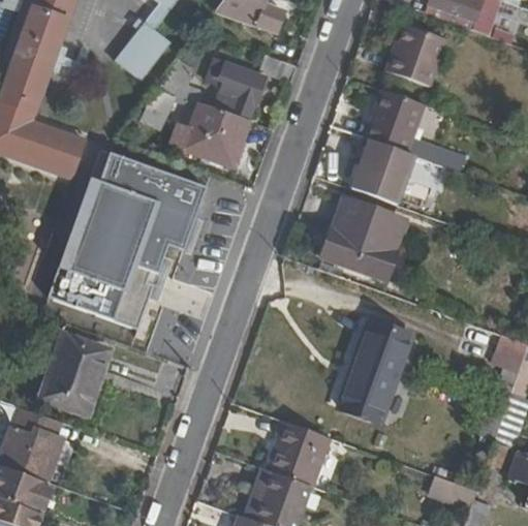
[(73,13),(35,0),(28,0),(23,18),(17,34),(0,81),(0,157),(74,184),(93,132),(39,114),(73,13)]
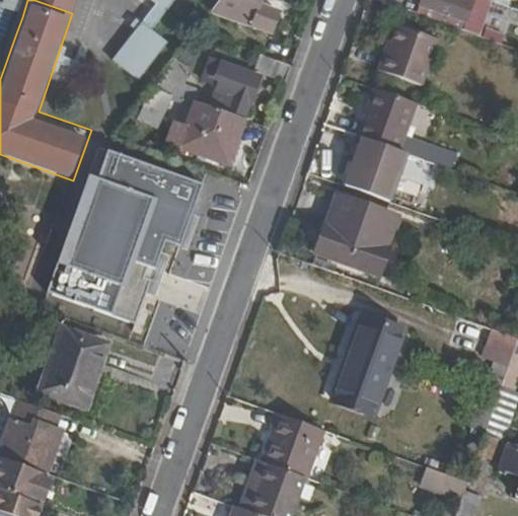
[(9,0),(5,11),(22,17),(27,0),(9,0)]
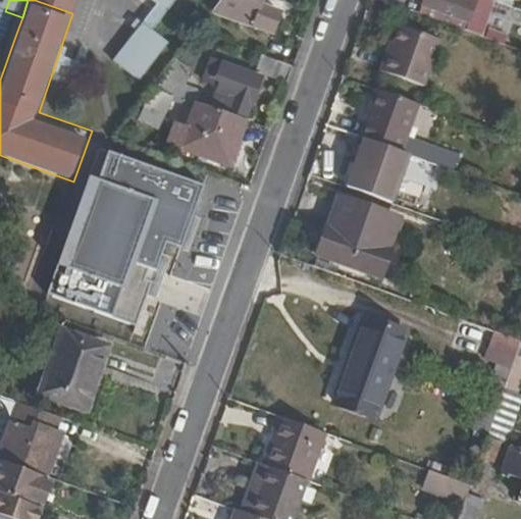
[(35,0),(72,13),(77,0),(35,0)]
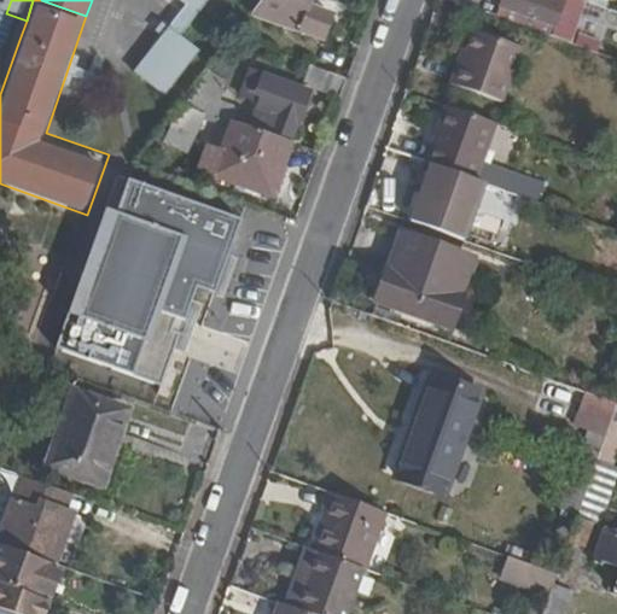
[(193,0),(143,64),(170,88),(207,44),(186,27),(208,0),(193,0)]
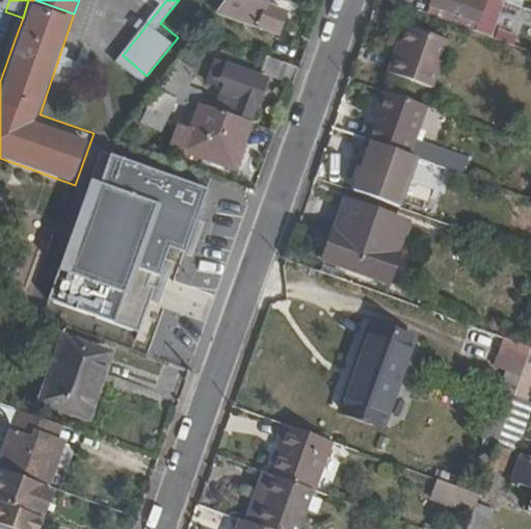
[(223,0),(217,7),(277,27),(285,8),(265,0),(223,0)]
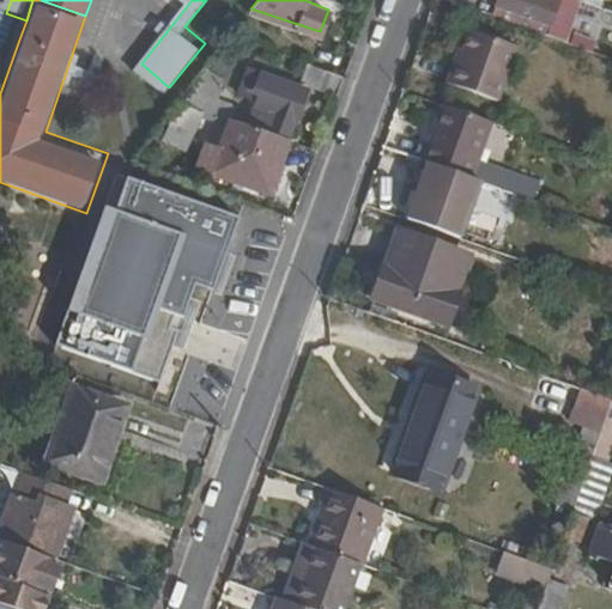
[(537,17),(543,0),(498,0),(498,2),(537,17)]
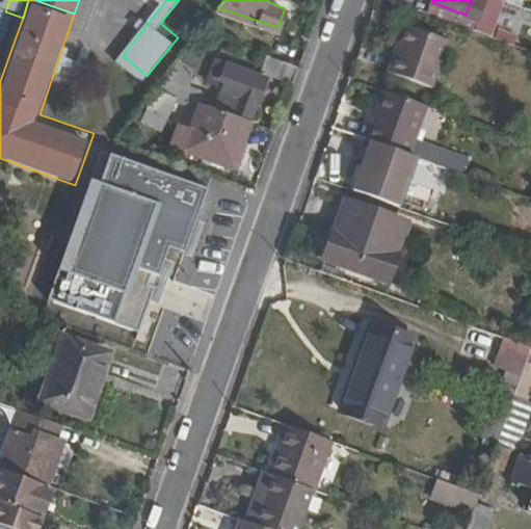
[(388,70),(432,85),(450,36),(412,24),(406,38),(395,36),(390,50),(393,52),(388,70)]
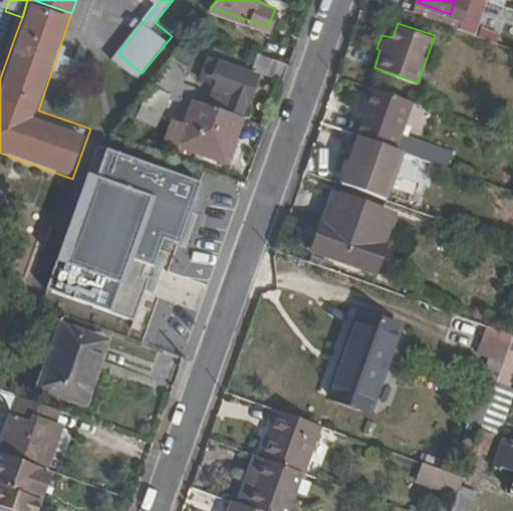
[(253,65),(283,76),(289,61),(258,49),(253,65)]
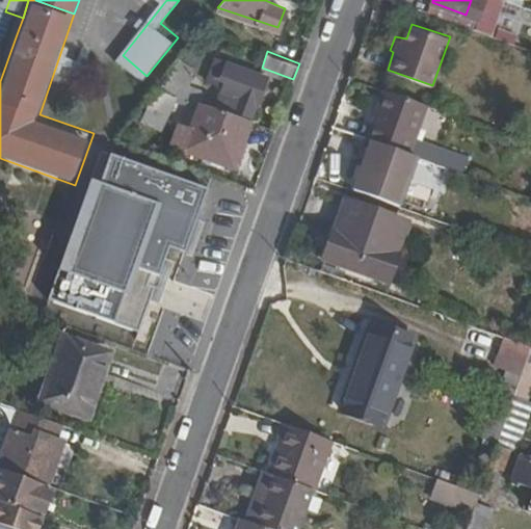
[(234,110),(253,118),(267,75),(218,57),(210,78),(224,84),(222,89),(238,95),(234,110)]
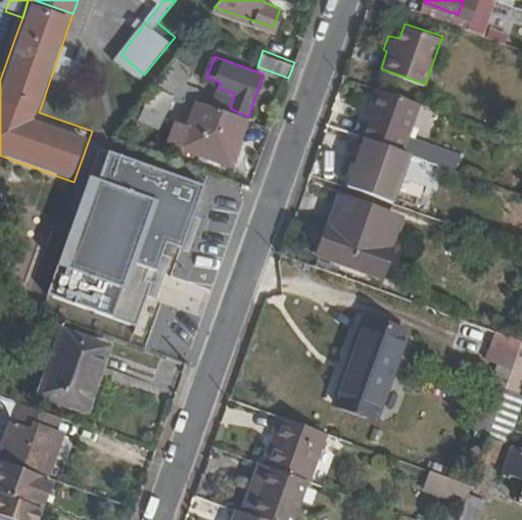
[(376,87),(359,136),(364,139),(369,141),(401,151),(418,103),(376,87)]
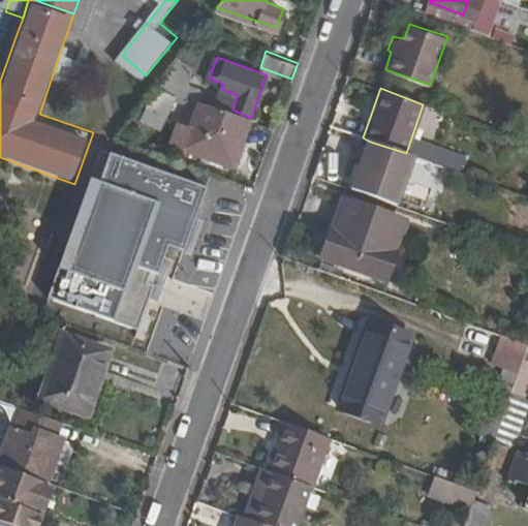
[(236,162),(251,118),(233,110),(202,100),(187,146),(236,162)]
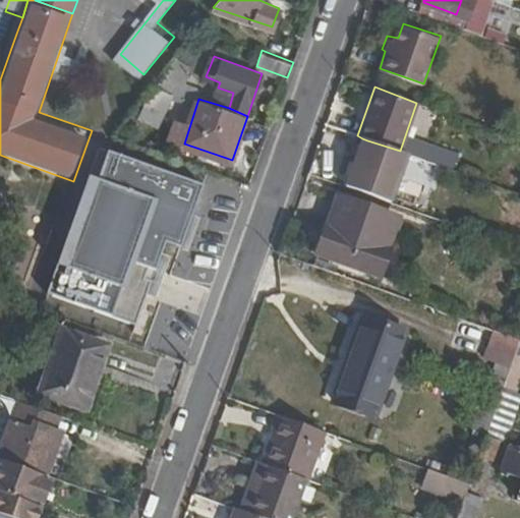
[(362,138),(352,169),(357,171),(367,140),(362,138)]
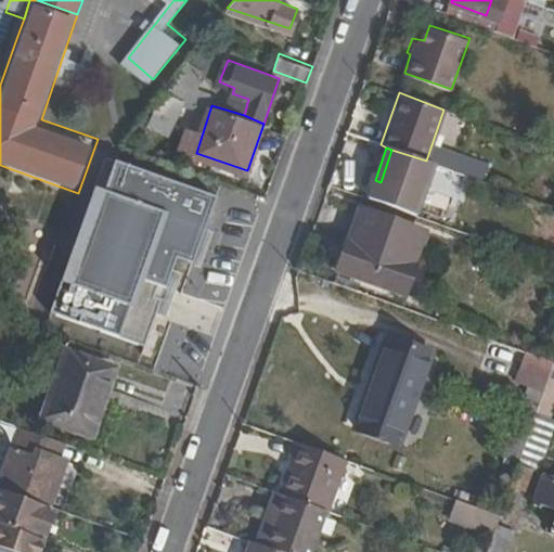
[(375,180),(369,199),(417,216),(436,165),(426,161),(391,150),(381,182),(375,180)]
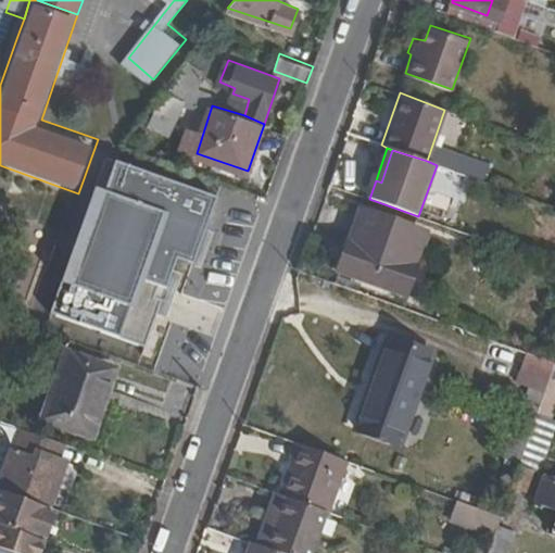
[(216,193),(105,154),(50,311),(144,344),(176,254),(192,260),(216,193)]
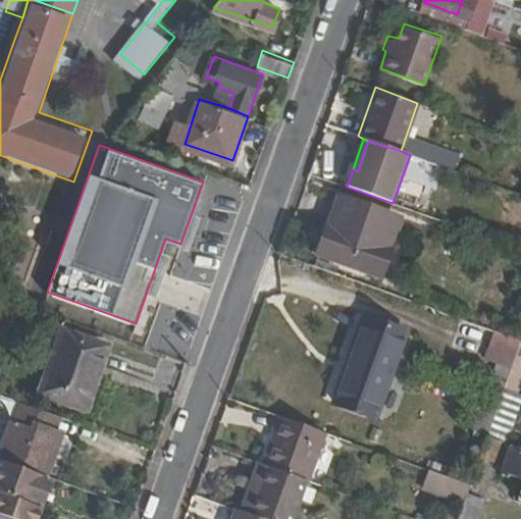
[(316,254),(379,276),(389,248),(386,247),(397,217),(339,198),(330,225),(326,224),(316,254)]
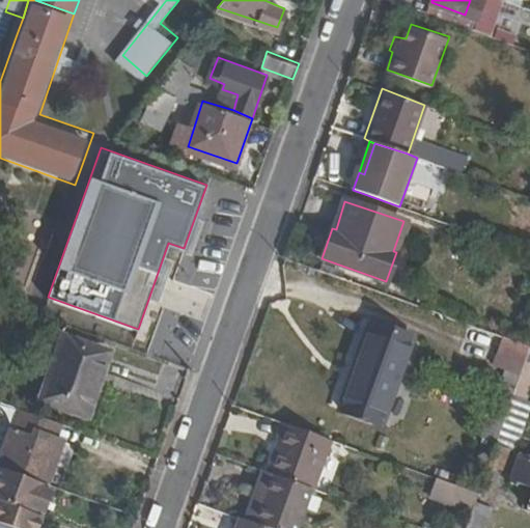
[(340,408),(381,421),(411,336),(370,322),(340,408)]
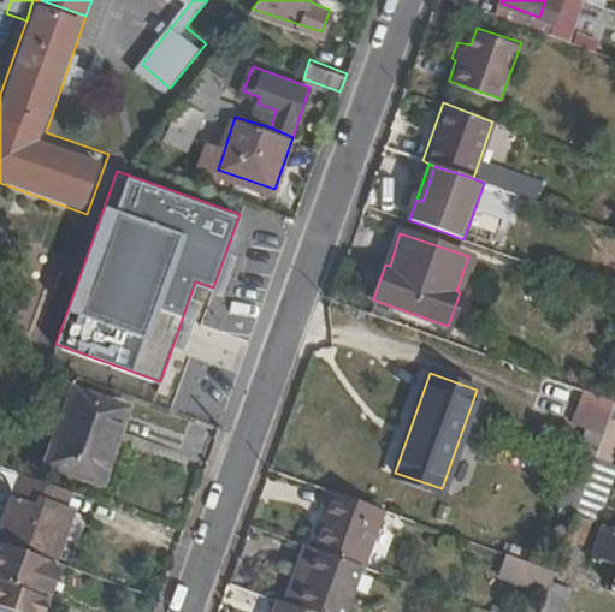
[(614,398),(598,392),(560,503),(577,509),(596,456),(614,402),(614,398)]
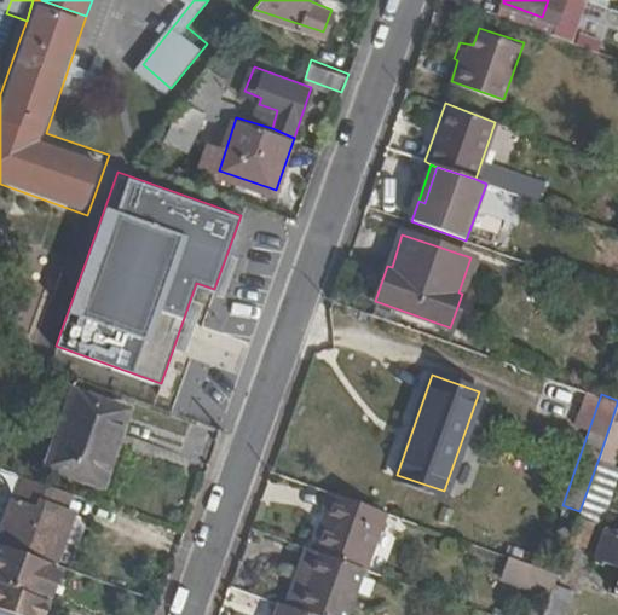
[(122,431),(128,412),(80,396),(57,464),(76,471),(75,479),(109,488),(127,433),(122,431)]
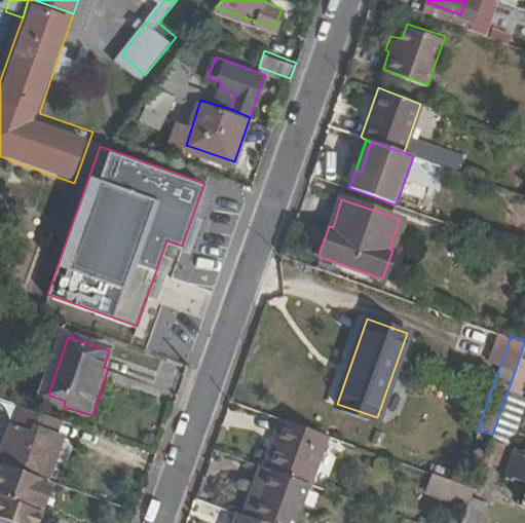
[(60,433),(65,418),(25,404),(5,461),(52,479),(67,436),(60,433)]
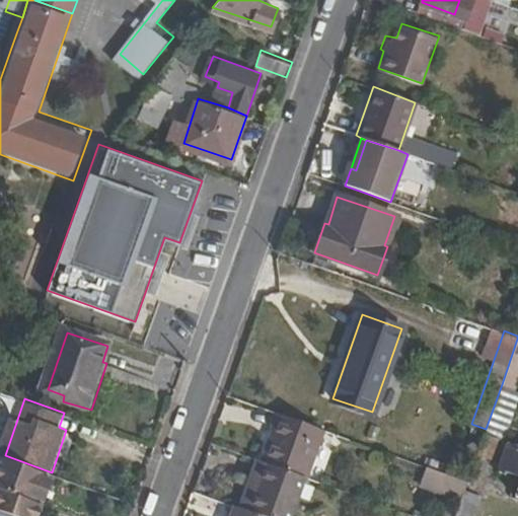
[(264,459),(305,474),(321,427),(278,411),(272,426),(275,429),(264,459)]
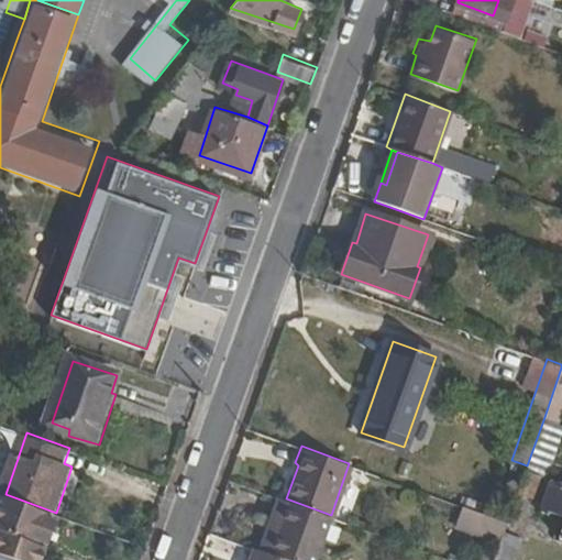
[(507,520),(493,559),(513,559),(536,498),(532,495),(540,474),(526,469),(507,520)]
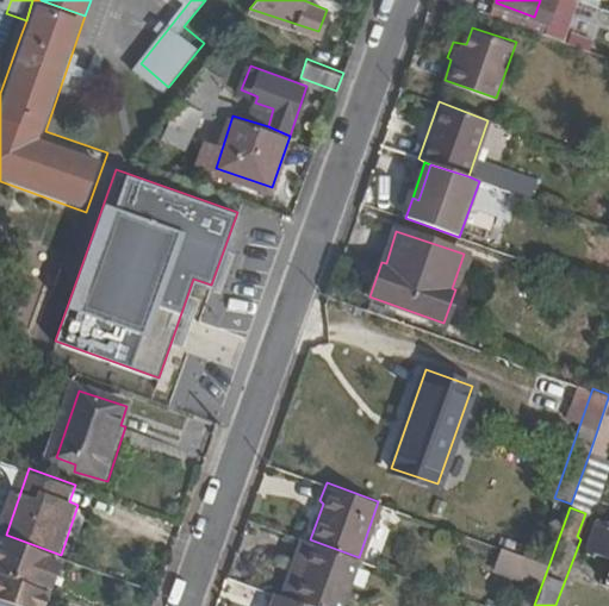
[(608,525),(607,529),(590,524),(582,548),(608,557),(608,561),(602,579),(608,581),(608,525)]
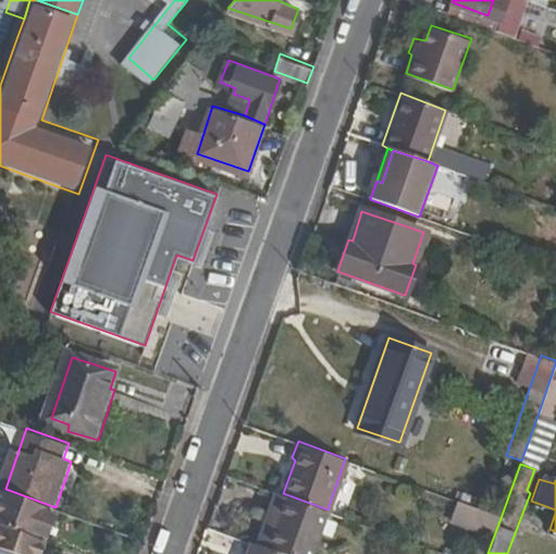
[(0,505),(0,525),(45,541),(56,507),(5,489),(0,505)]
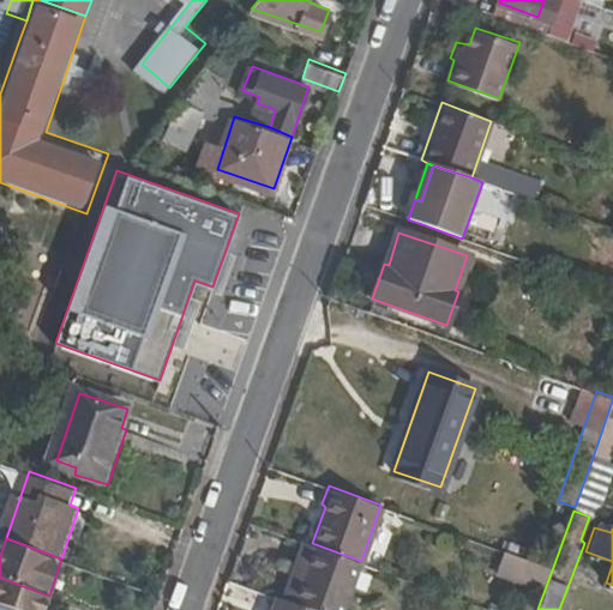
[(316,609),(343,609),(361,561),(312,543),(305,541),(284,598),(316,609)]
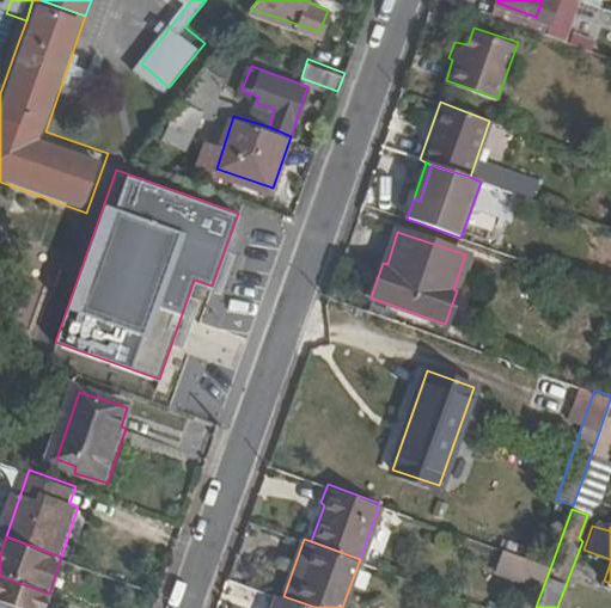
[(496,573),(526,577),(529,553),(500,550),(496,573)]
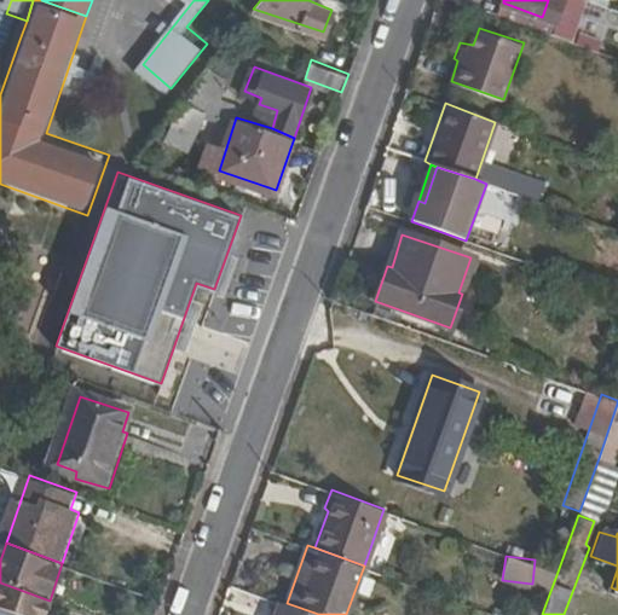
[(58,603),(70,567),(62,563),(50,601),(58,603)]
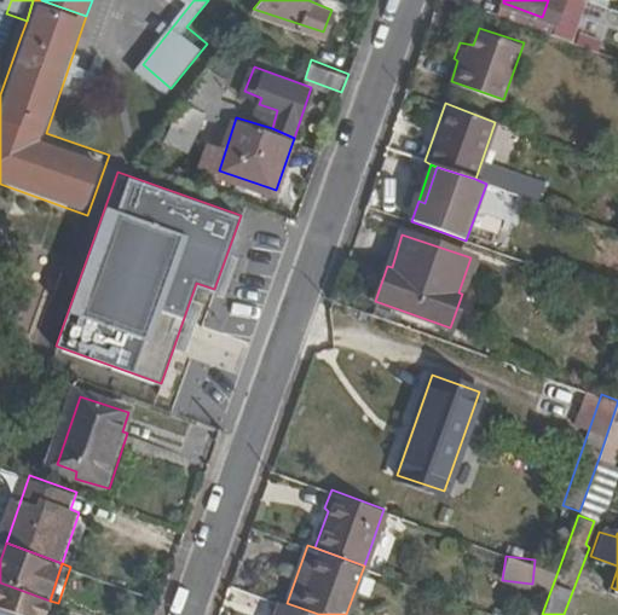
[(318,614),(287,603),(282,614),(318,614)]
